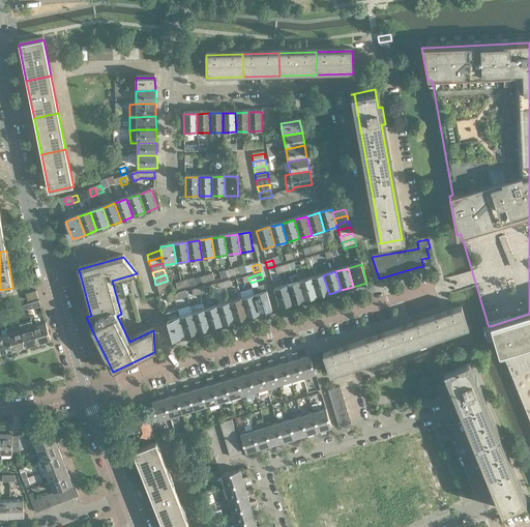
[(323,275),(311,279),(317,297),(329,294),(323,275)]
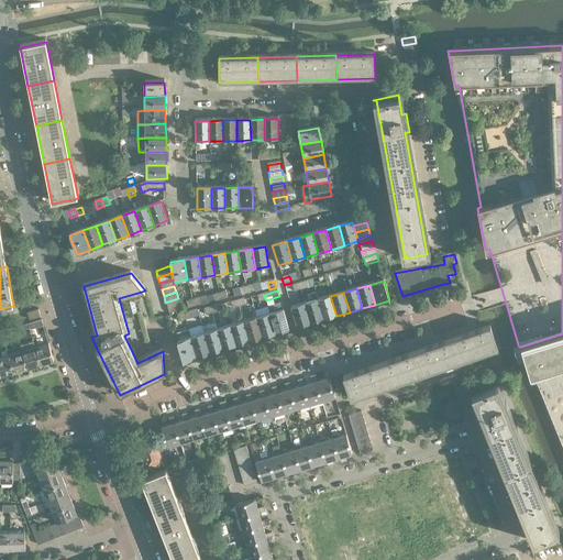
[(311,303),(304,304),(310,324),(323,320),(317,300),(316,294),(309,296),(311,303)]
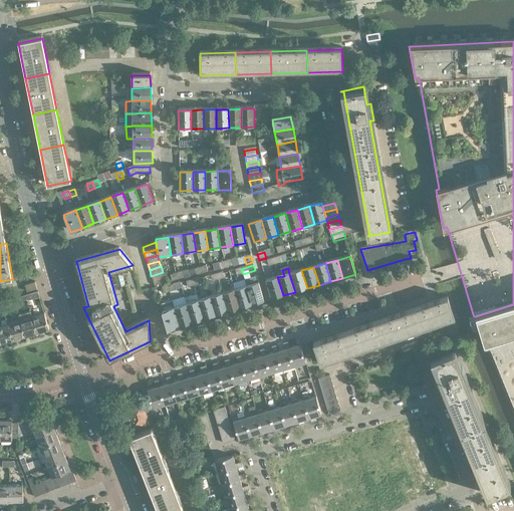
[(200,269),(194,271),(196,277),(202,275),(200,269)]
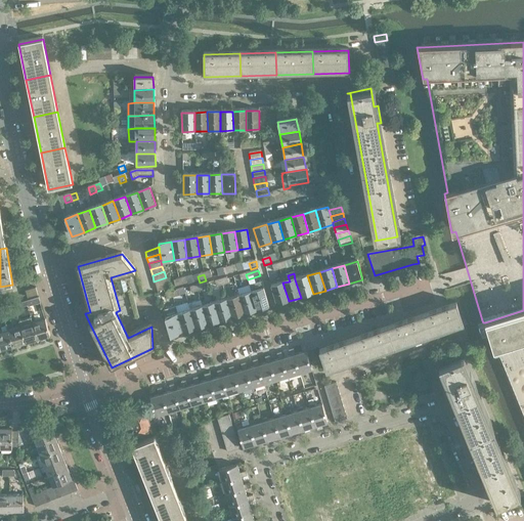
[(248,280),(246,274),(239,276),(242,283),(248,280)]
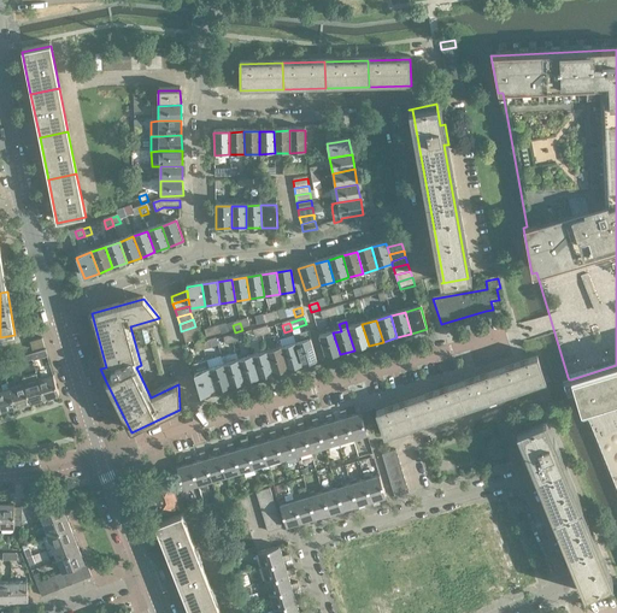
[(362,324),(347,329),(354,351),(369,346),(362,324)]
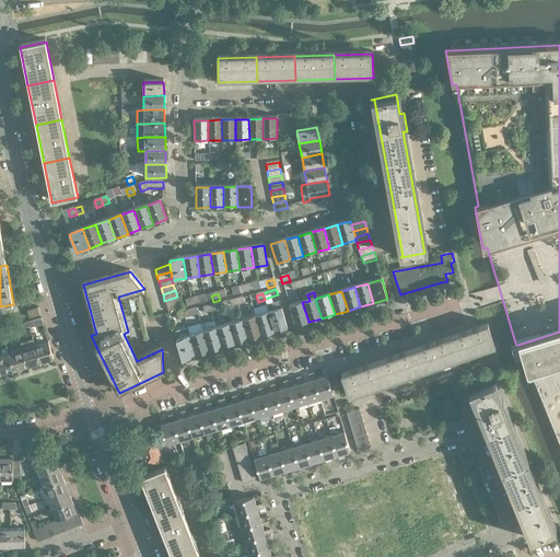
[(177,297),(164,301),(166,306),(179,303),(177,297)]
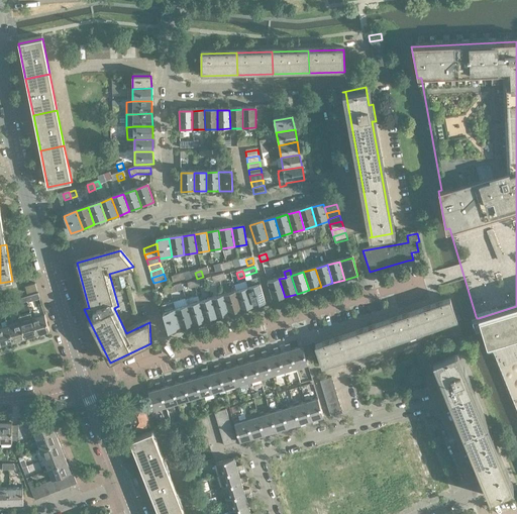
[(259,279),(245,283),(247,289),(253,307),(266,303),(259,279)]
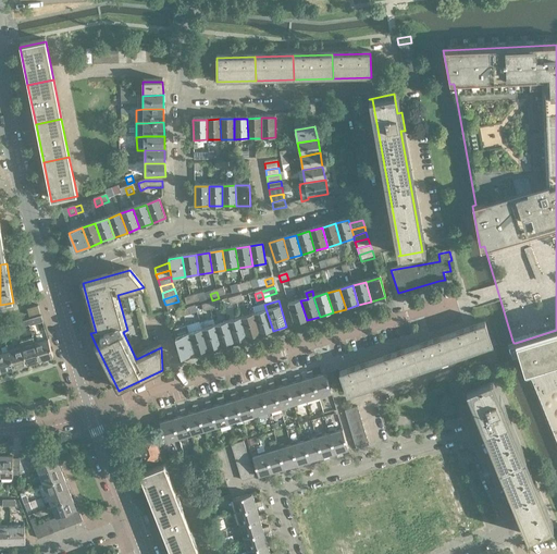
[(300,300),(288,305),(294,324),(307,320),(300,300)]
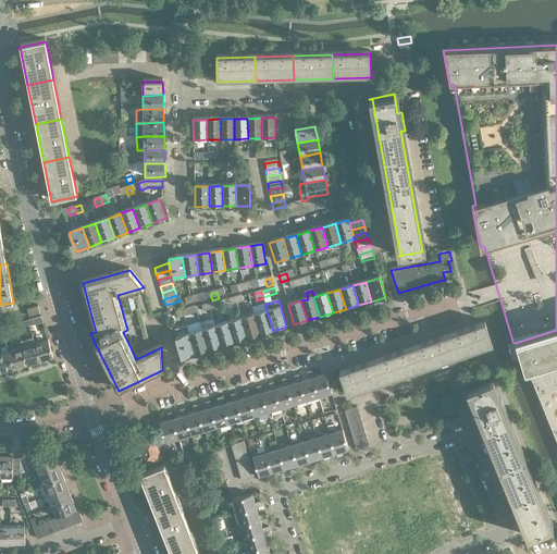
[(178,302),(165,305),(168,312),(180,308),(178,302)]
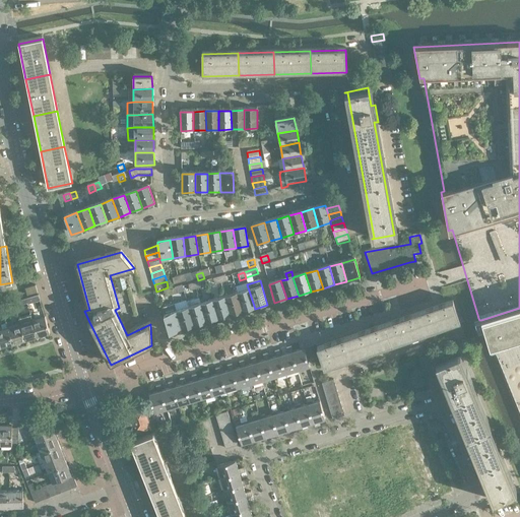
[(36,287),(25,291),(27,297),(38,294),(36,287)]
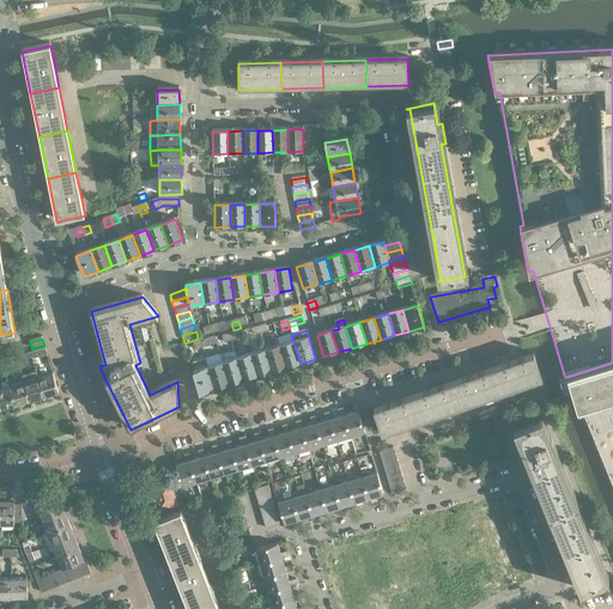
[(153,341),(149,342),(158,375),(163,373),(153,341)]
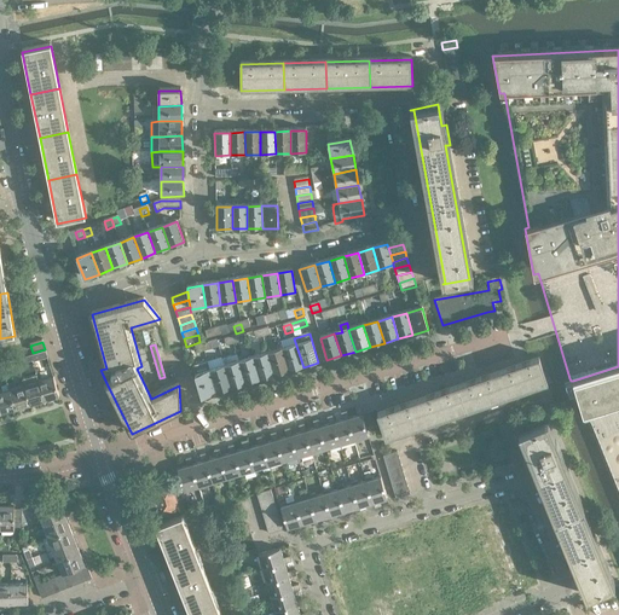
[(296,346),(282,350),(289,371),(304,367),(296,346)]
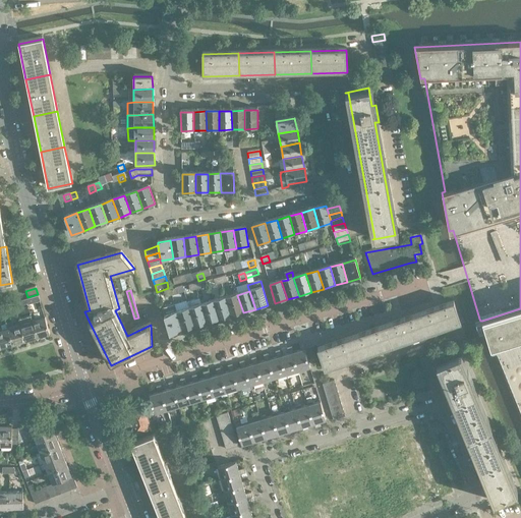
[(237,295),(225,298),(231,317),(243,312),(237,295)]
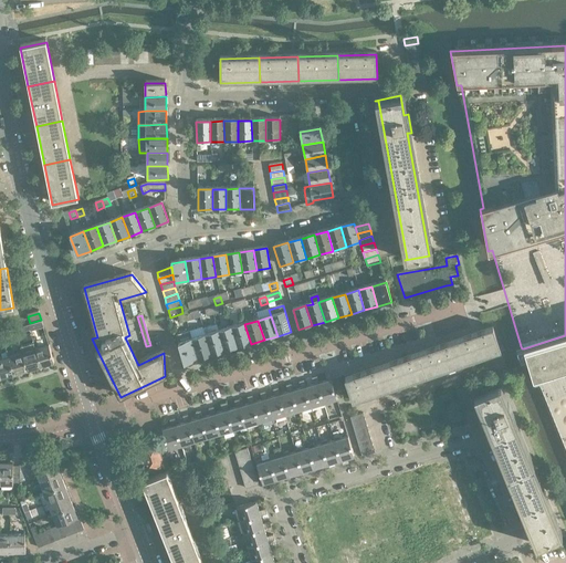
[(42,323),(28,327),(30,333),(30,334),(43,330),(42,323)]
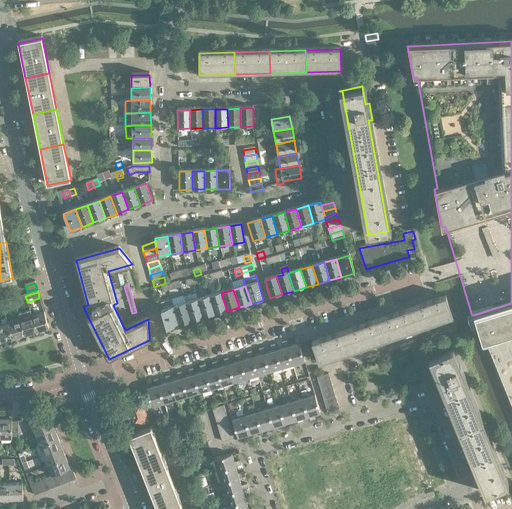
[(221,293),(209,297),(215,314),(227,311),(221,293)]
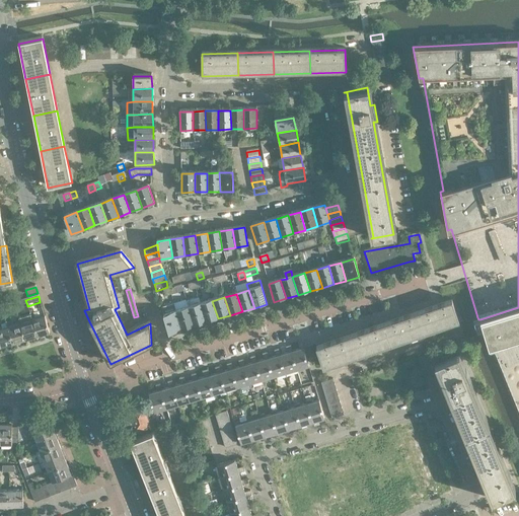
[(186,301),(173,305),(181,329),(194,325),(188,308),(186,301)]
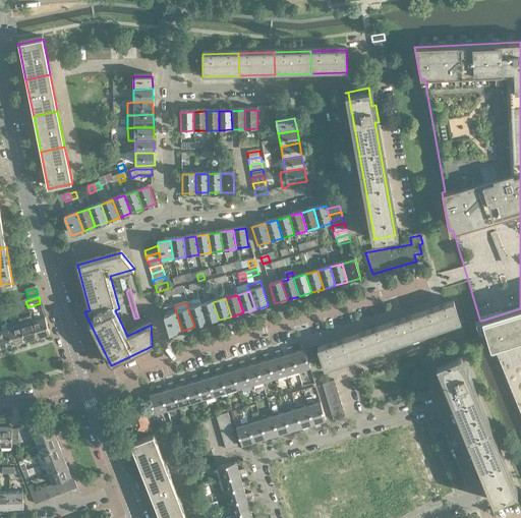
[(213,302),(200,305),(207,324),(219,320),(213,302)]
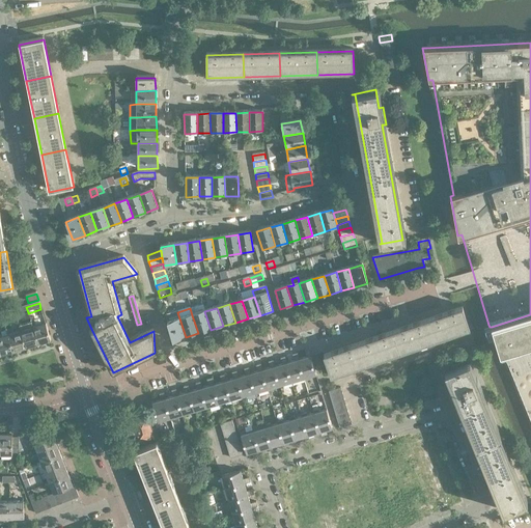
[(462,308),(427,321),(435,341),(470,330),(462,308)]
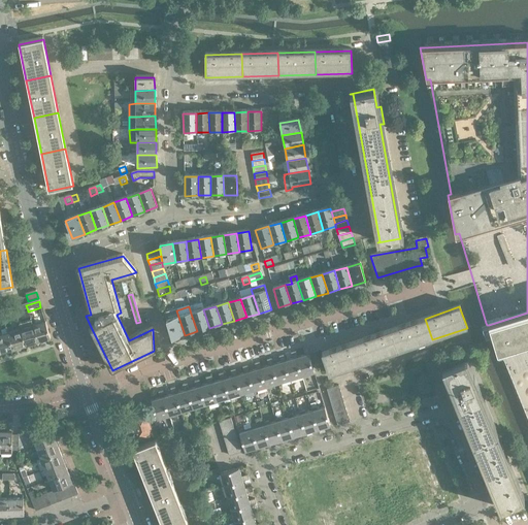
[(209,328),(203,309),(191,314),(197,331),(209,328)]
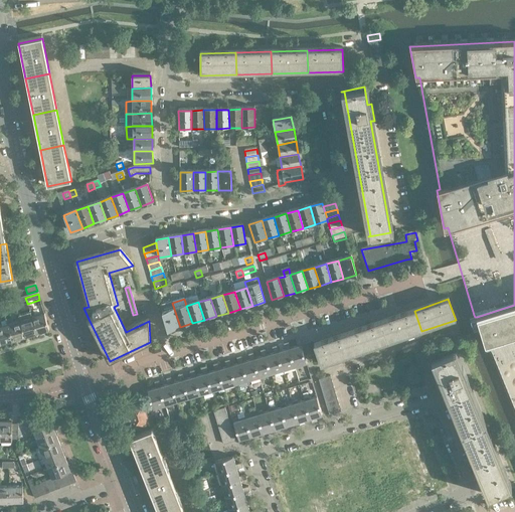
[(172,303),(160,307),(168,331),(180,327),(172,303)]
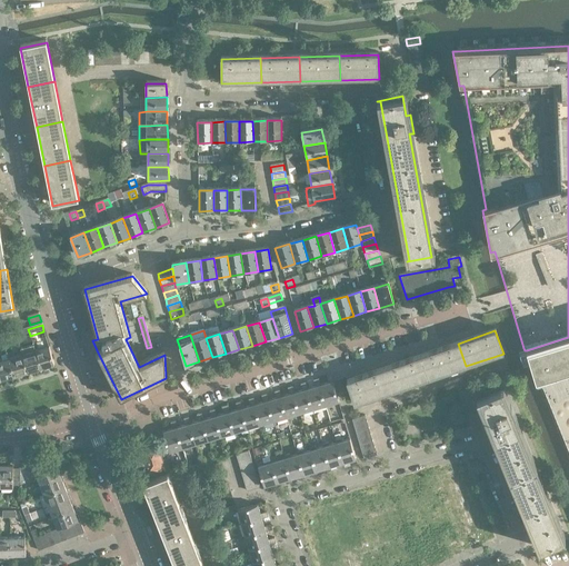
[(568,337),(527,350),(568,454),(568,337)]
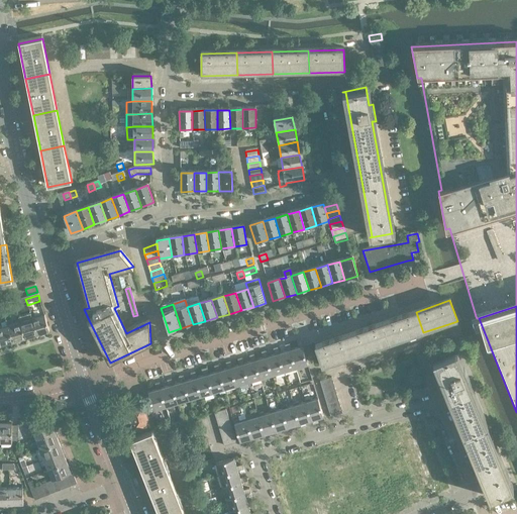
[(416,312),(382,323),(390,344),(423,332),(416,312)]
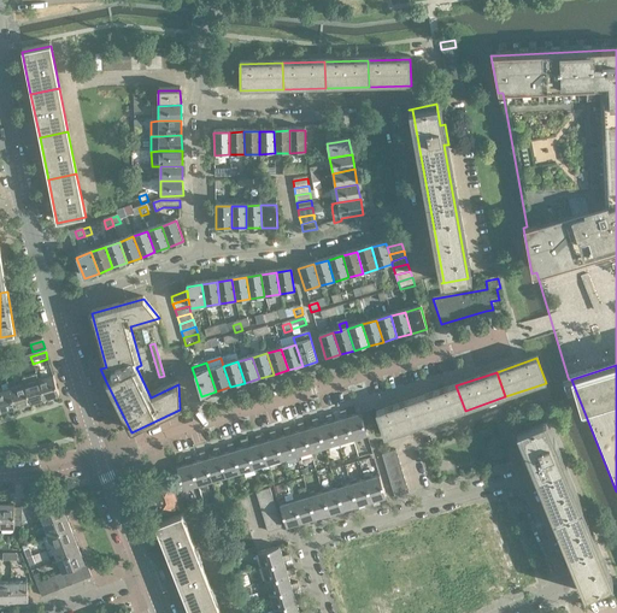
[(36,377),(22,382),(24,387),(29,406),(45,401),(39,382),(36,377)]
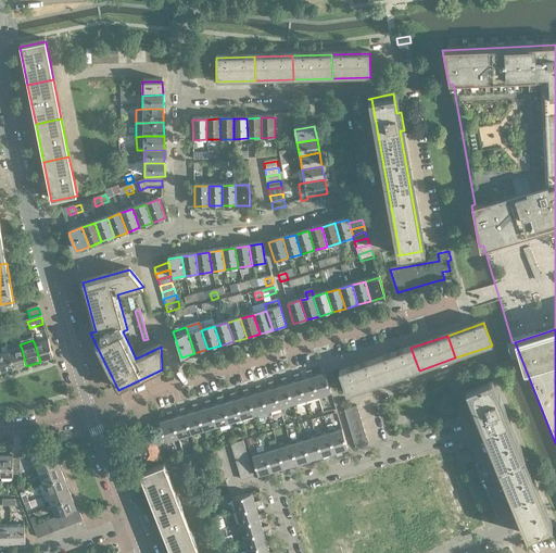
[(48,340),(35,344),(40,362),(53,357),(48,340)]
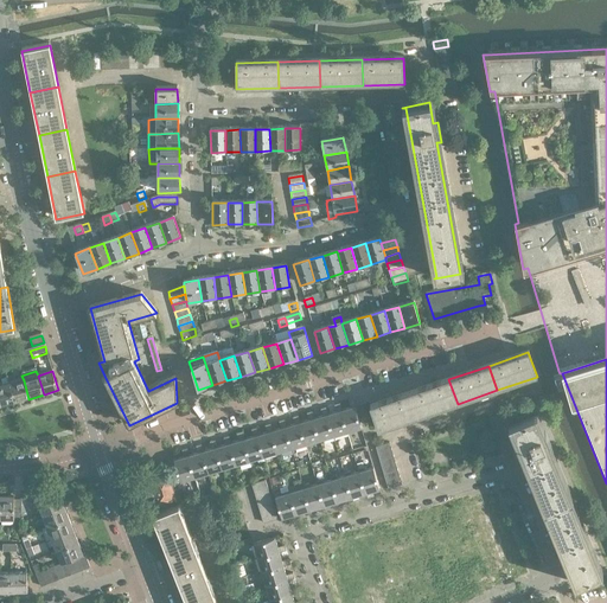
[(2,386),(0,386),(0,405),(0,408),(14,403),(8,384),(7,379),(1,382),(2,386)]
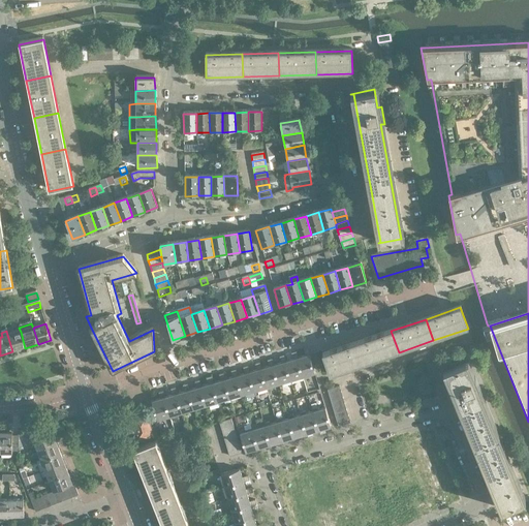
[(391,331),(356,342),(364,364),(399,352),(391,331)]
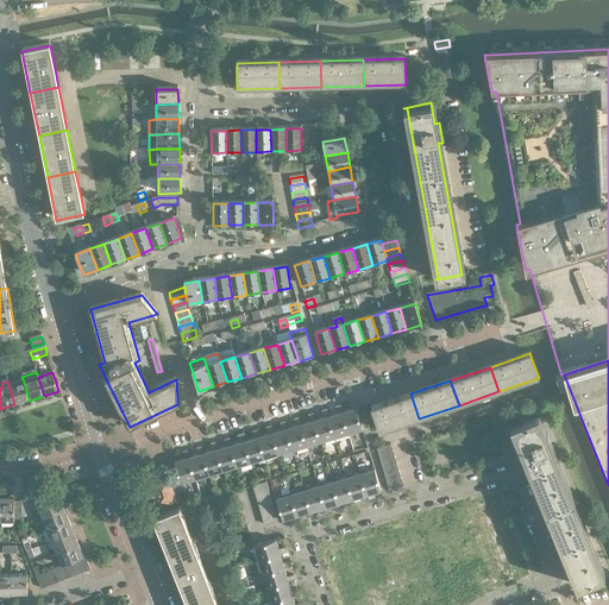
[(24,382),(8,385),(14,404),(29,401),(24,382)]
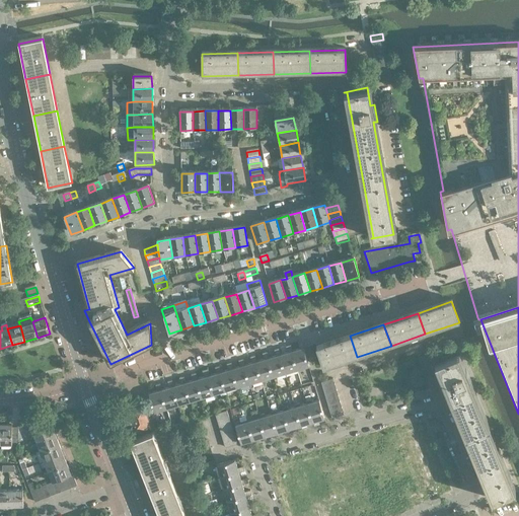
[(350,336),(315,348),(323,369),(357,357),(350,336)]
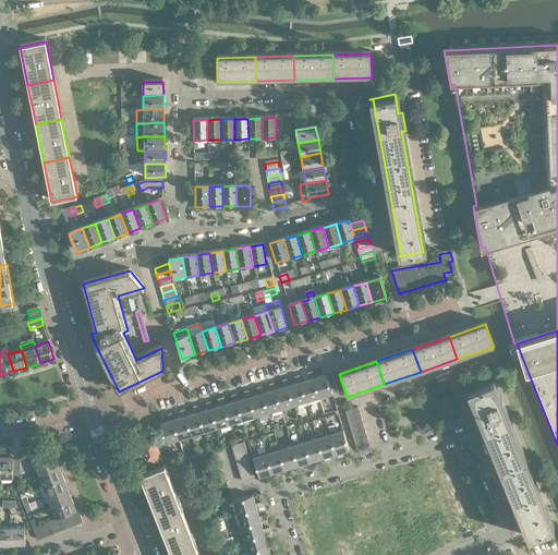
[(322,377),(314,379),(313,379),(319,399),(331,396),(326,376),(327,376),(325,370),(320,371),(322,377)]
